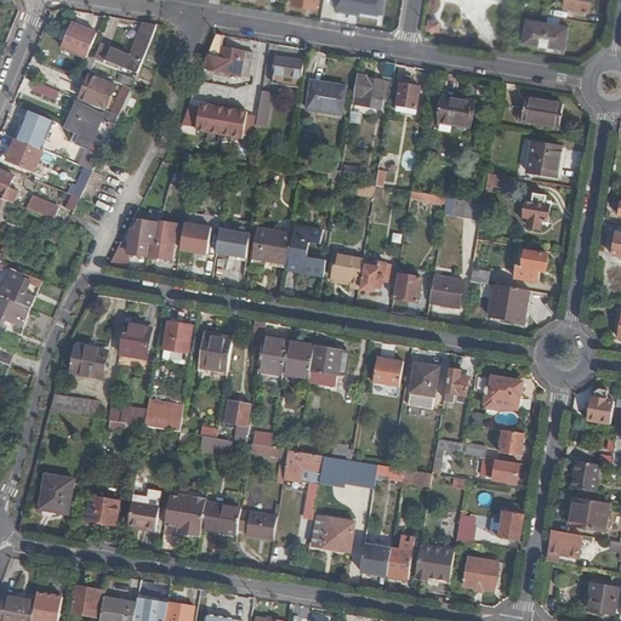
[(387,0),(345,0),(343,9),(369,12),(368,17),(385,20),(387,0)]
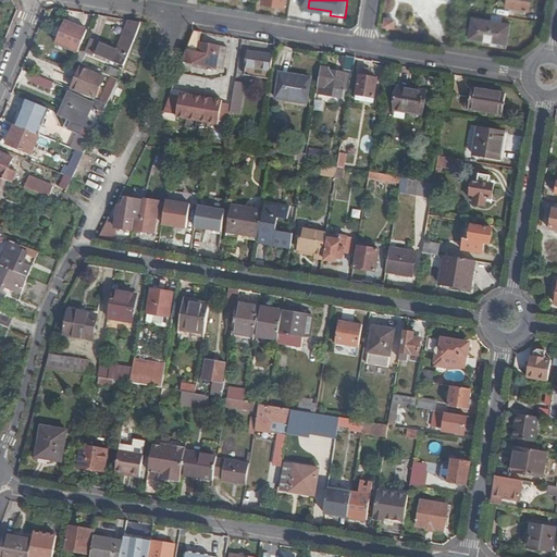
[(531,0),(509,0),(509,7),(530,11),(531,0)]
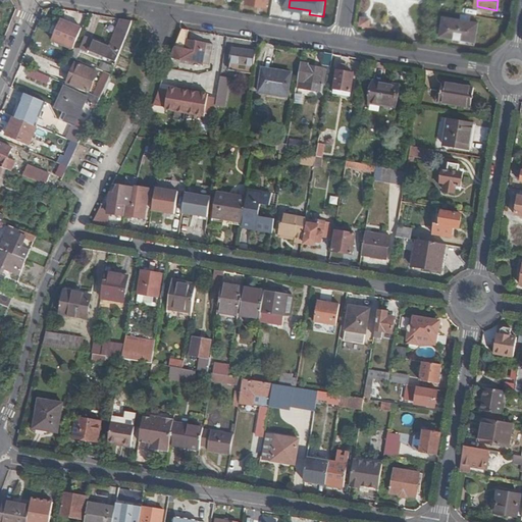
[(435,3),(434,10),(451,12),(452,5),(435,3)]
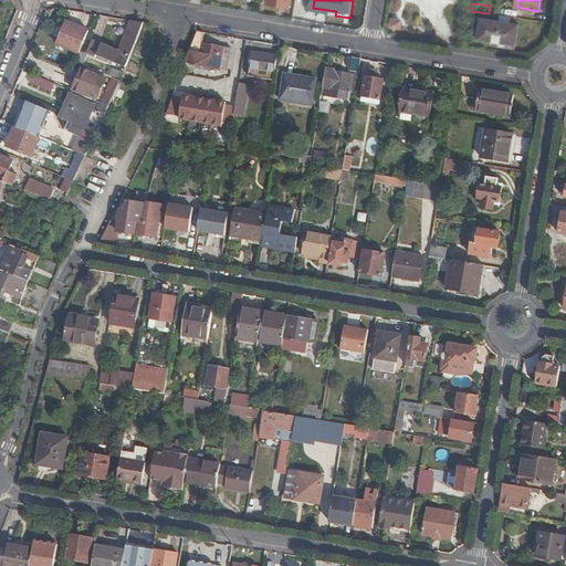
[(103,37),(108,17),(96,14),(91,33),(103,37)]
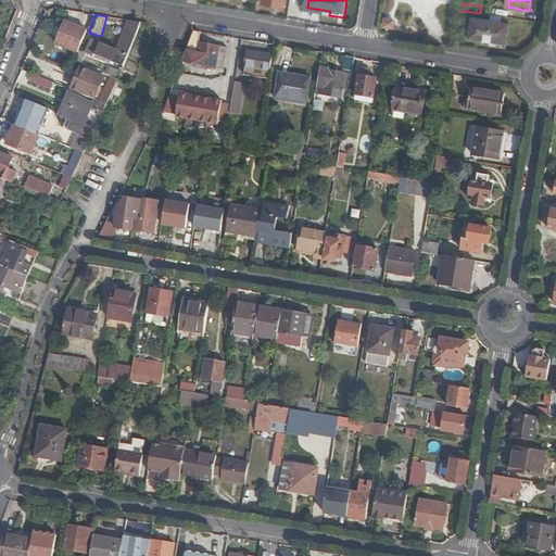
[(512,25),(474,19),(470,38),(508,45),(512,25)]
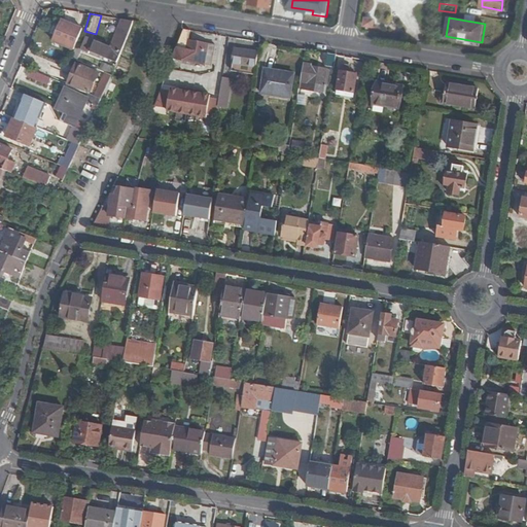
[(376,20),(367,19),(366,26),(375,27),(376,20)]
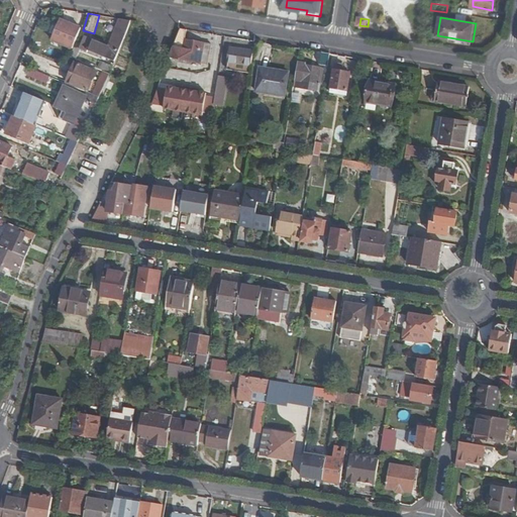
[(115,63),(131,21),(119,19),(108,47),(86,38),(81,50),(88,54),(89,52),(115,63)]
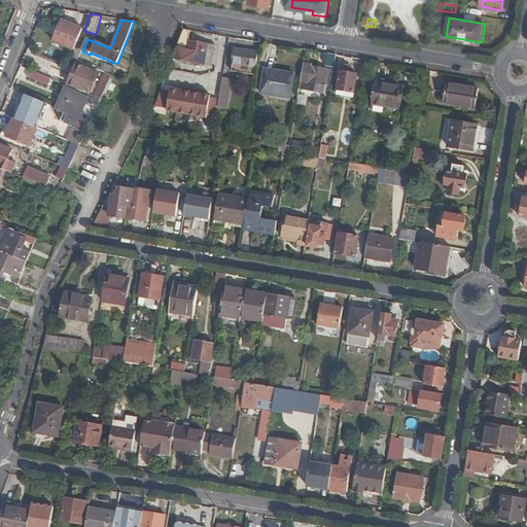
[(55,41),(75,49),(83,29),(63,21),(55,41)]
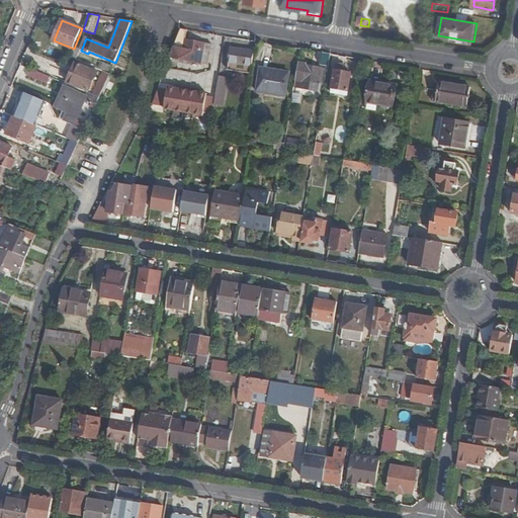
[(178,36),(170,58),(183,61),(208,66),(211,46),(186,40),(188,31),(180,30),(178,36)]
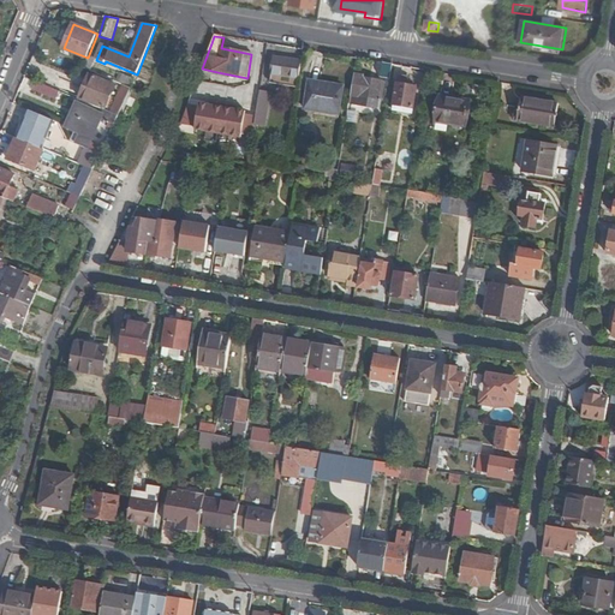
[(297,88),(302,63),(274,58),(273,66),(269,66),(268,75),(272,76),(269,83),(297,88)]
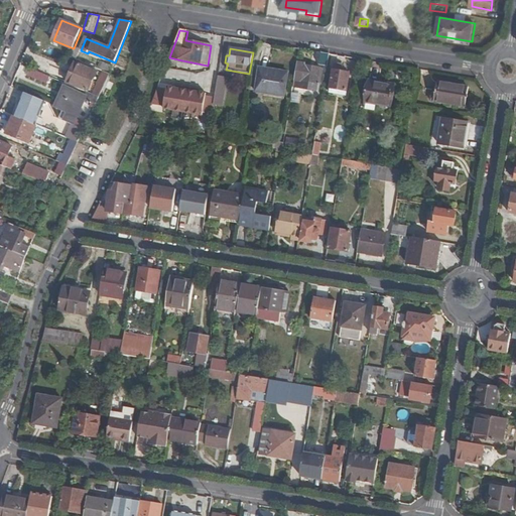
[(330,54),(321,52),(319,66),(328,68),(330,54)]
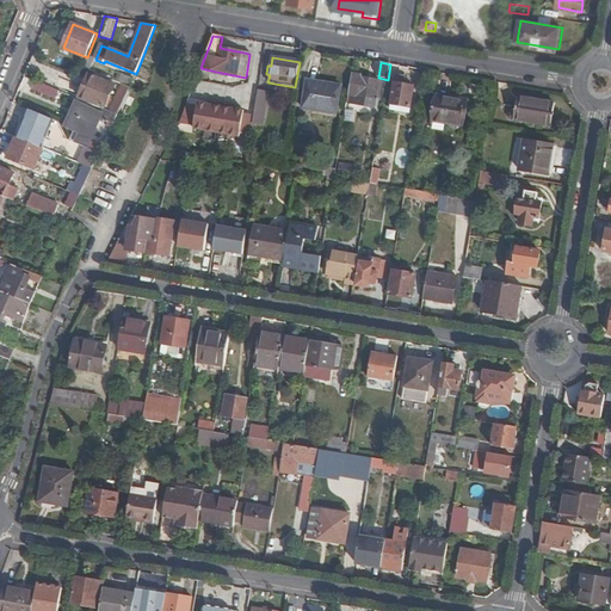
[(363,75),(352,74),(349,97),(378,102),(382,81),(362,79),(363,75)]
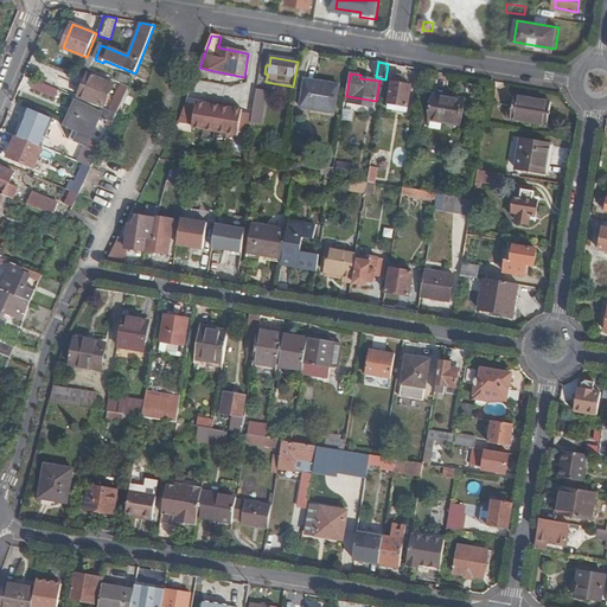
[(389,103),(409,107),(413,87),(408,87),(408,83),(403,82),(403,78),(395,77),(389,103)]
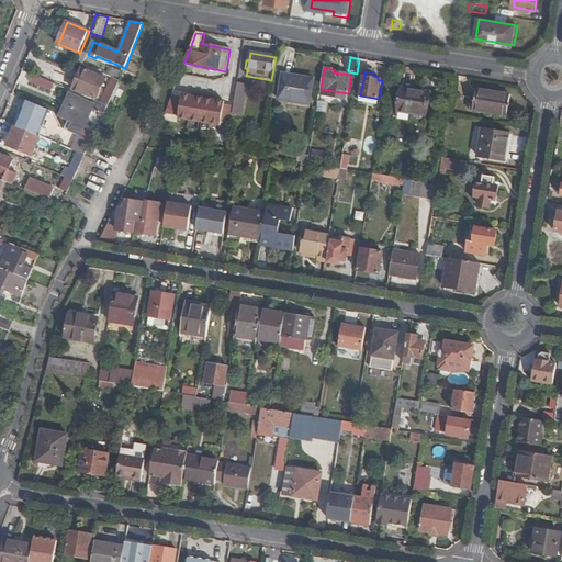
[(94,99),(103,79),(88,72),(79,92),(94,99)]
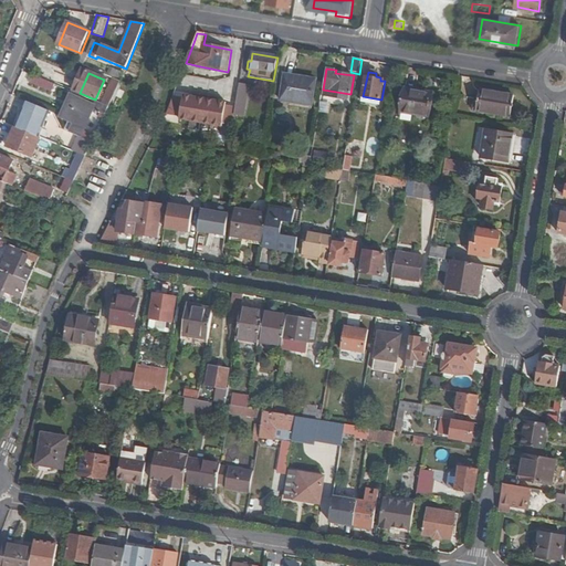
[(310,106),(314,82),(283,75),(279,101),(310,106)]
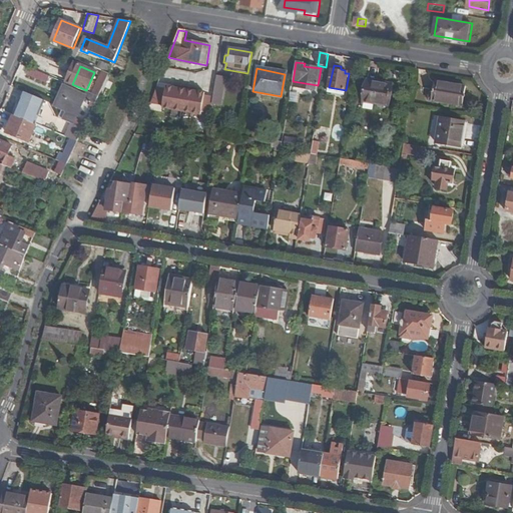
[(50,77),(30,69),(27,76),(47,84),(50,77)]
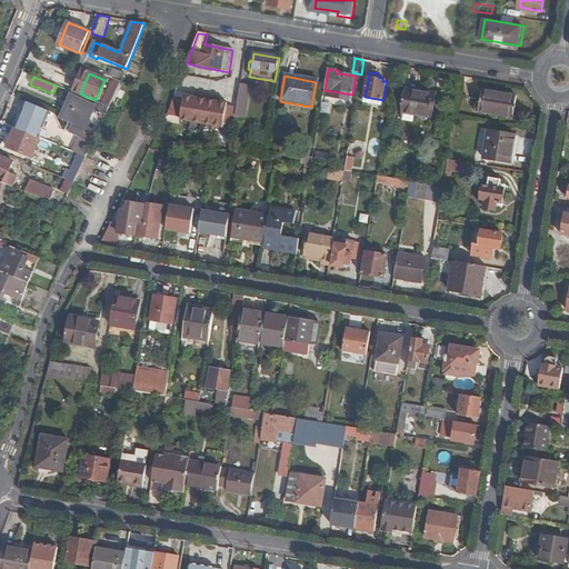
[(121,82),(112,78),(100,105),(109,109),(121,82)]
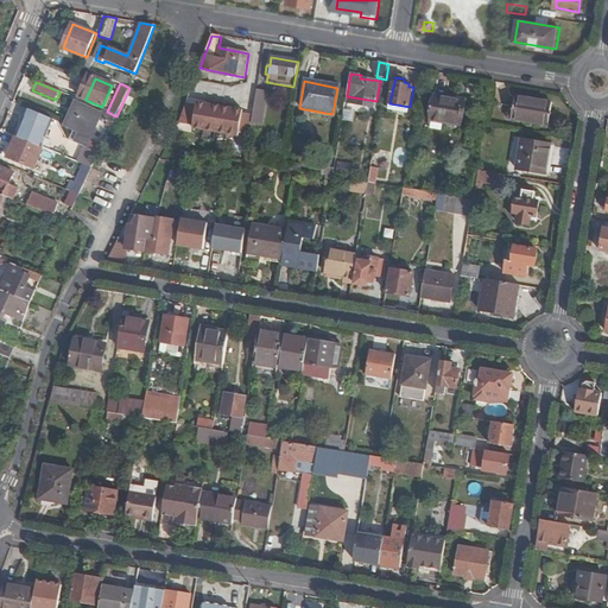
[(468,100),(436,95),(431,120),(464,125),(468,100)]
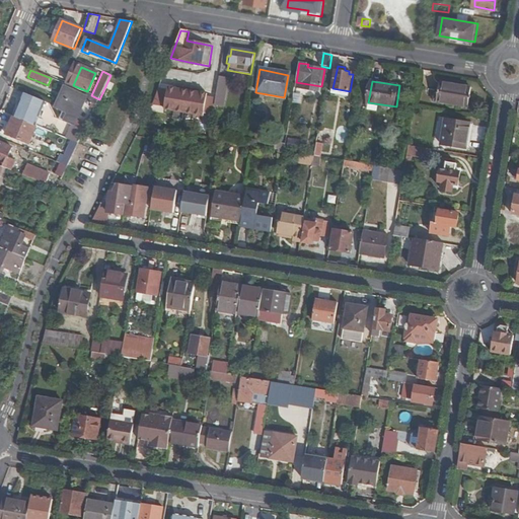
[(170,83),(166,105),(206,112),(206,109),(209,92),(210,89),(199,88),(200,85),(183,83),(182,85),(170,83)]
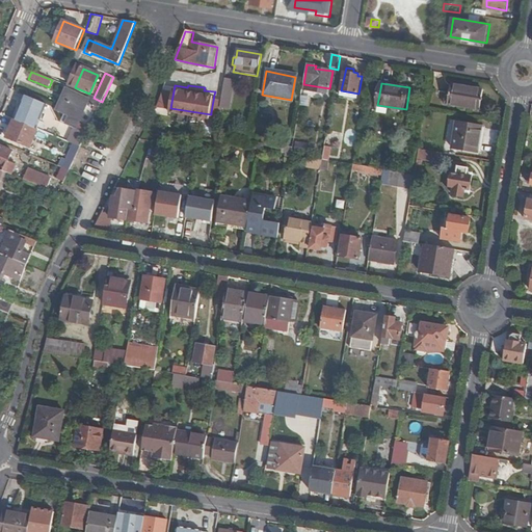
[(481,90),(450,85),(446,104),(479,110),(481,90)]
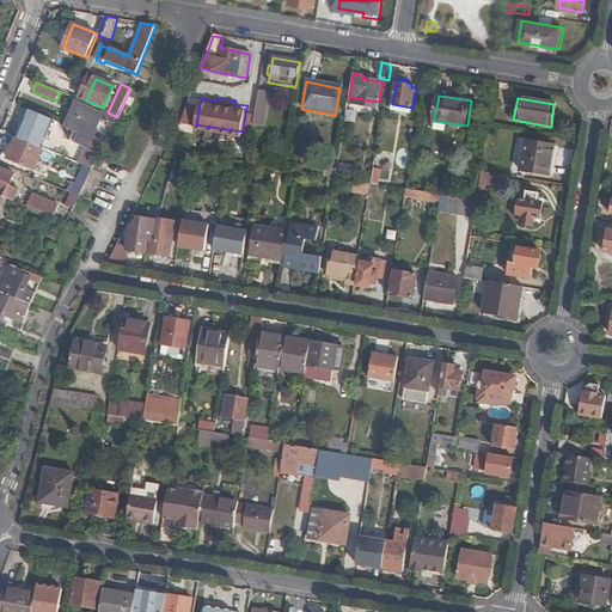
[(81,134),(77,145),(84,148),(87,150),(101,120),(114,126),(117,117),(108,112),(104,111),(103,114),(78,103),(67,127),(81,134)]
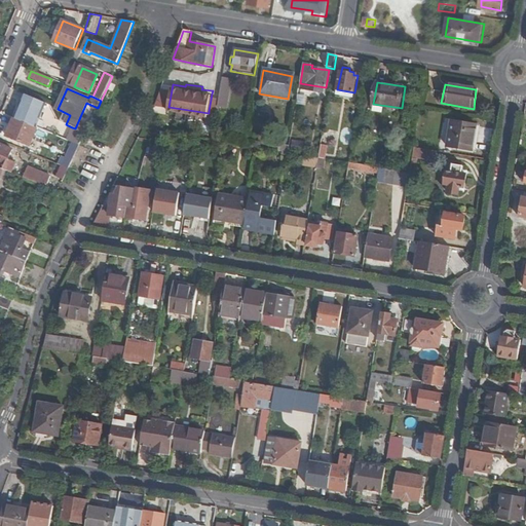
[(352,99),(354,92),(337,89),(336,96),(352,99)]
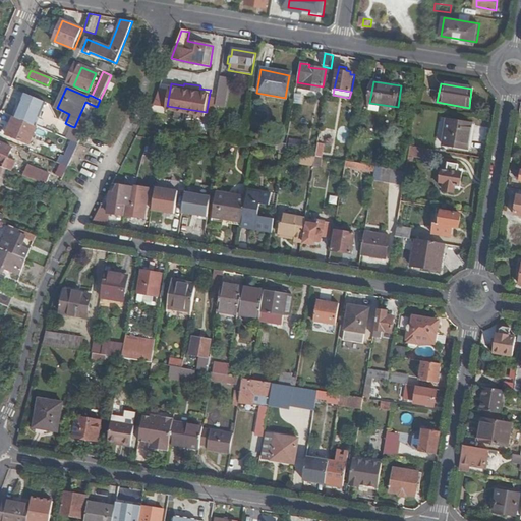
[(217,94),(210,93),(207,110),(214,111),(217,94)]
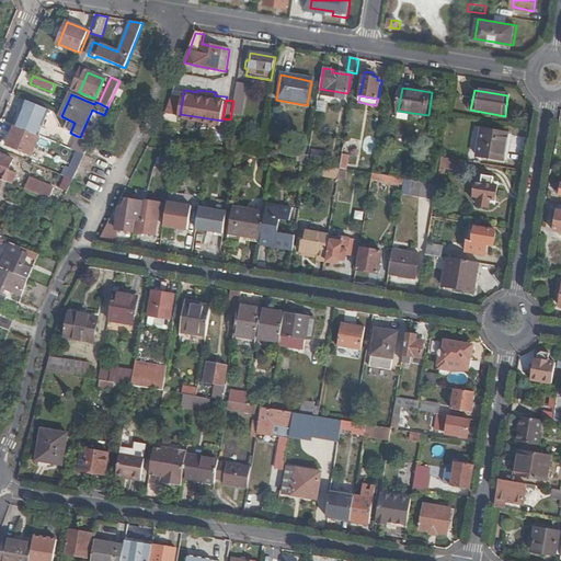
[(48,111),(29,101),(25,110),(18,128),(37,136),(48,111)]
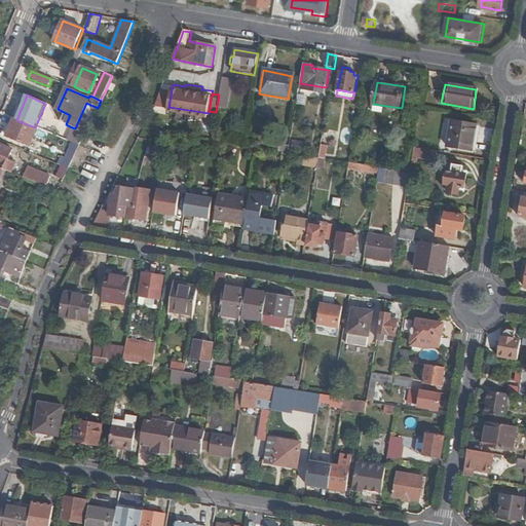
[(16,120),(14,119),(7,137),(30,146),(37,128),(35,127),(16,120)]
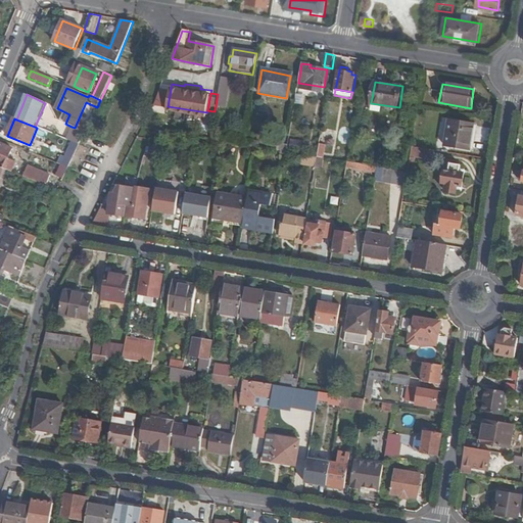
[(473,126),(447,121),(443,145),(469,150),(473,126)]
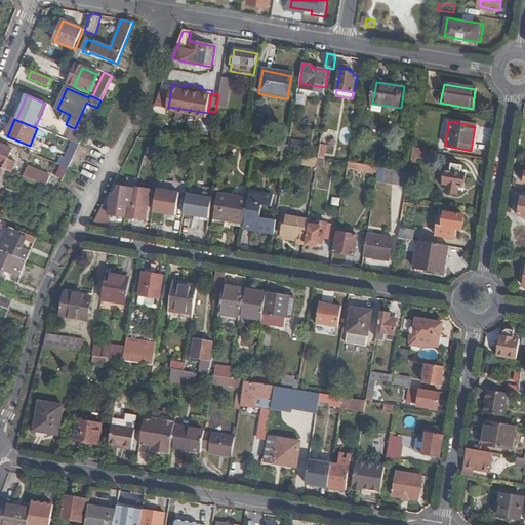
[(67,139),(72,143),(80,146),(86,132),(75,128),(72,127),(67,139)]
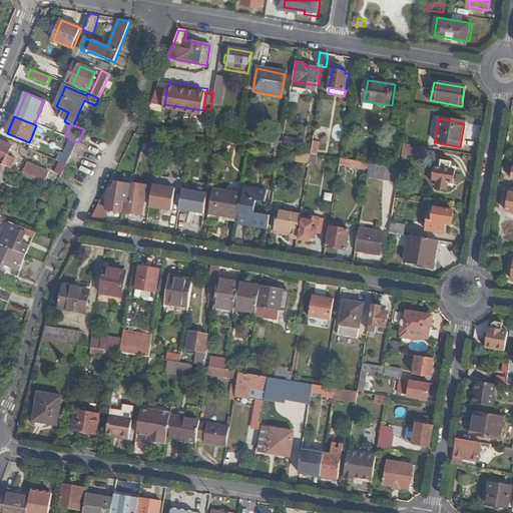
[(314,137),(307,135),(304,153),(311,153),(314,137)]
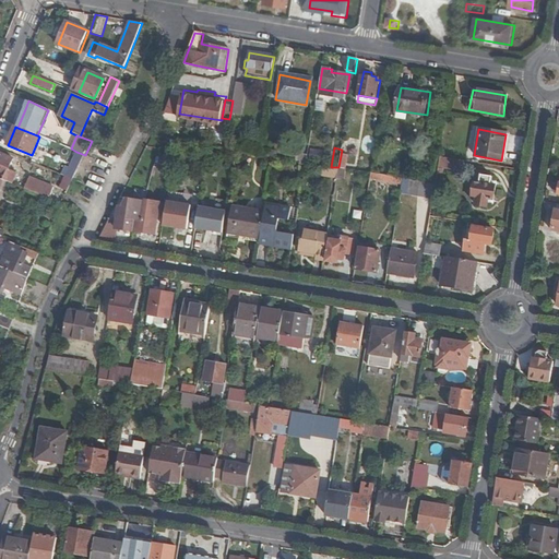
[(175,151),(166,149),(162,163),(173,165),(175,151)]
